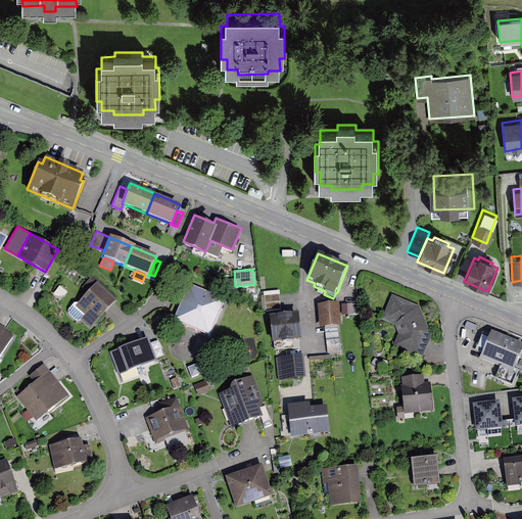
[(116,297),(97,280),(75,303),(84,312),(80,317),(90,326),(116,297)]
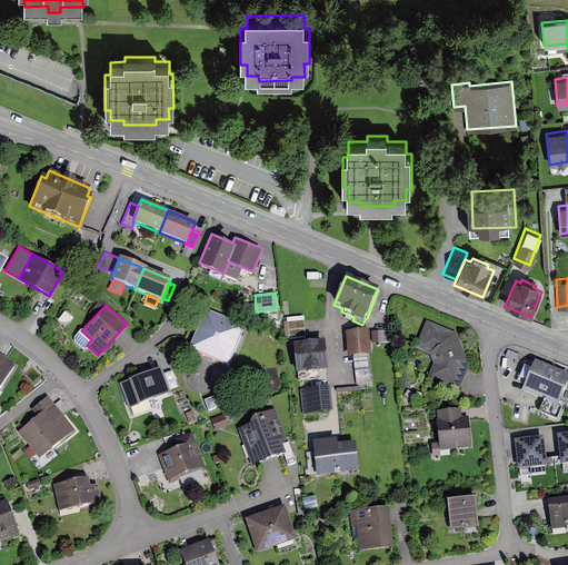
[(205,305),(188,345),(228,362),(245,321),(205,305)]
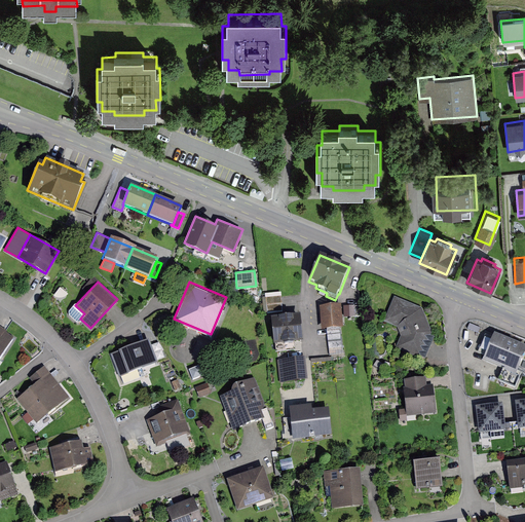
[(263,310),(267,310),(265,296),(280,294),(280,290),(261,292),(263,310)]
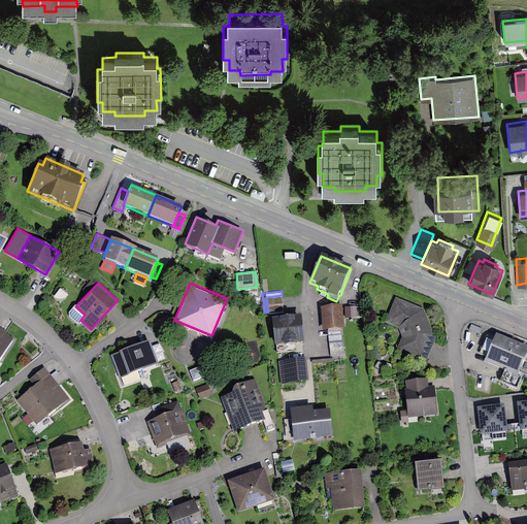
[(268,312),(283,310),(282,295),(266,297),(268,312)]
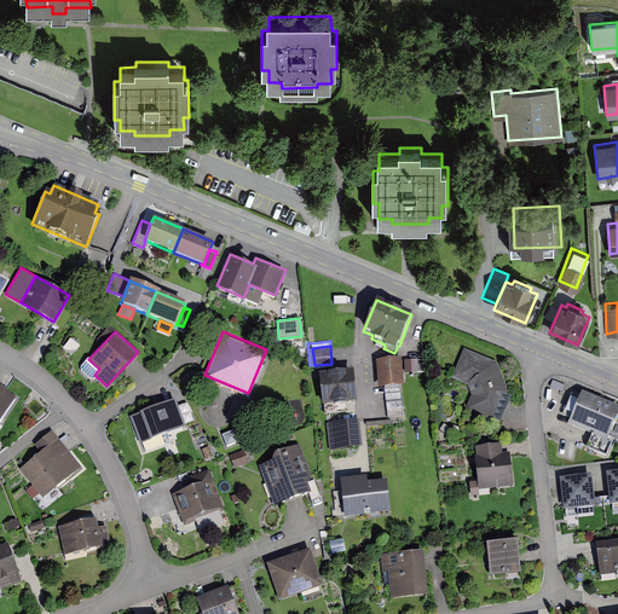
[(507,388),(496,360),(463,347),(451,376),(467,383),(471,393),(465,407),(495,420),(495,418),(500,420),(510,394),(506,392),(507,388)]
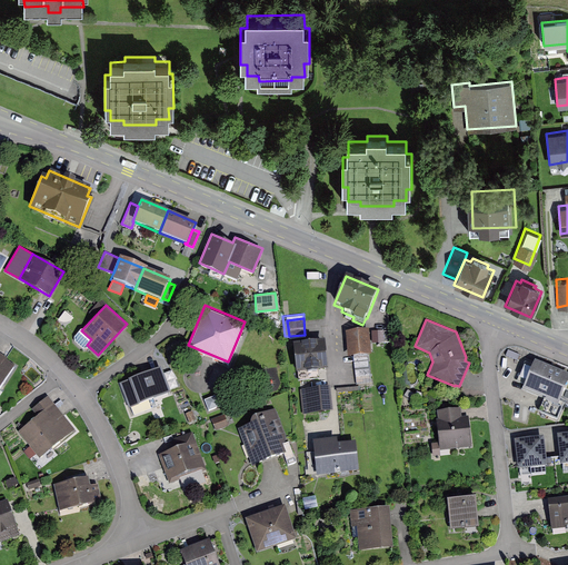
[(345,330),(347,356),(370,354),(368,328),(345,330)]
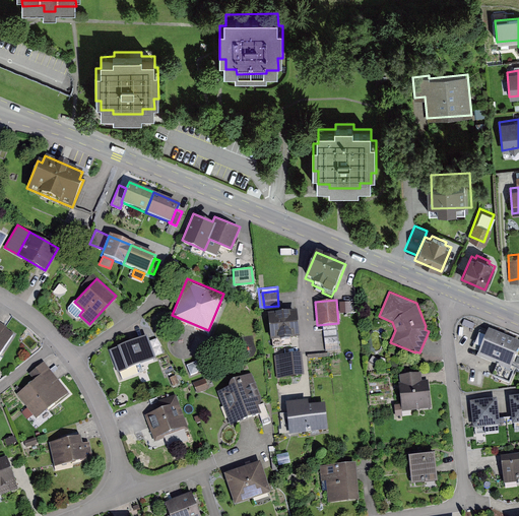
[(339,301),(339,311),(350,311),(349,300),(339,301)]
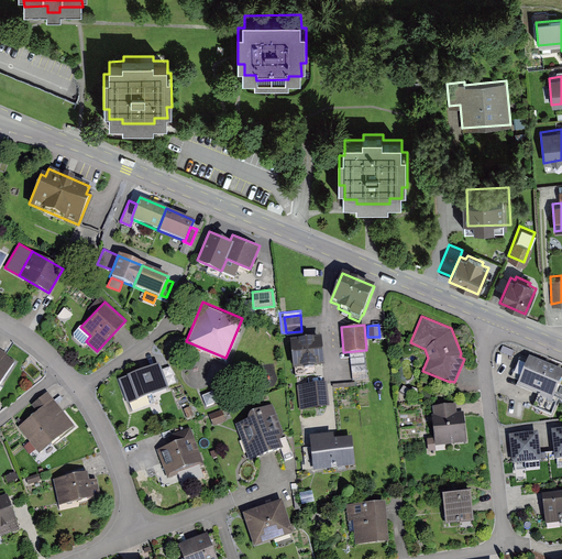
[(322,349),(321,333),(289,337),(291,352),(293,364),(293,366),(294,366),(315,364),(324,363),(323,361),(322,349)]
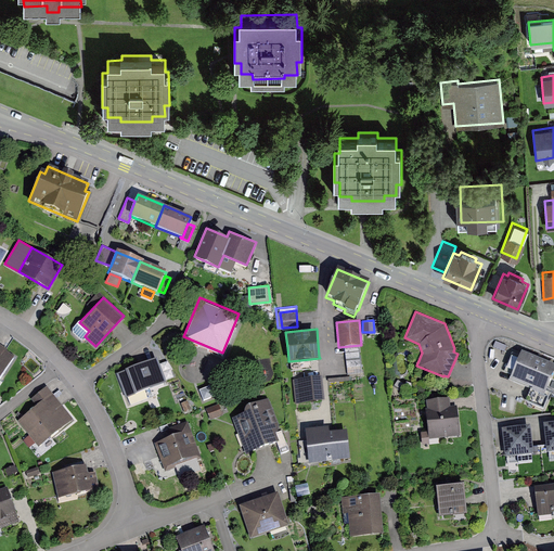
[(0,373),(14,353),(0,343),(0,373)]
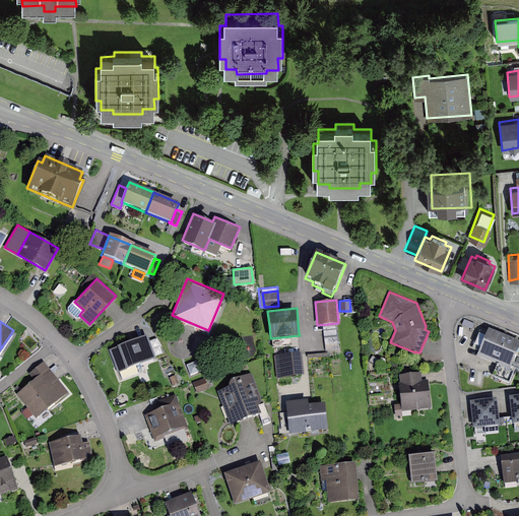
[(324,327),(325,347),(340,347),(339,326),(324,327)]
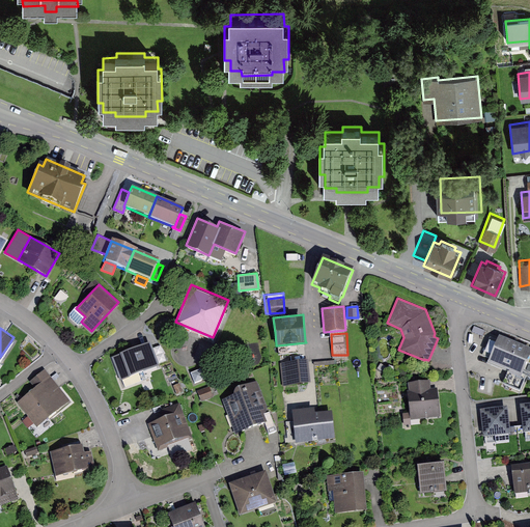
[(529,352),(529,347),(499,333),(487,360),(507,369),(521,375),(522,371),(529,352)]
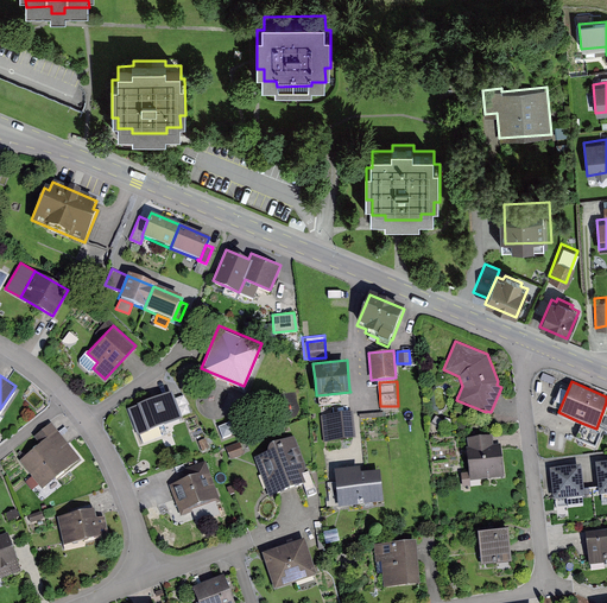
[(171,392),(128,406),(136,430),(179,417),(171,392)]
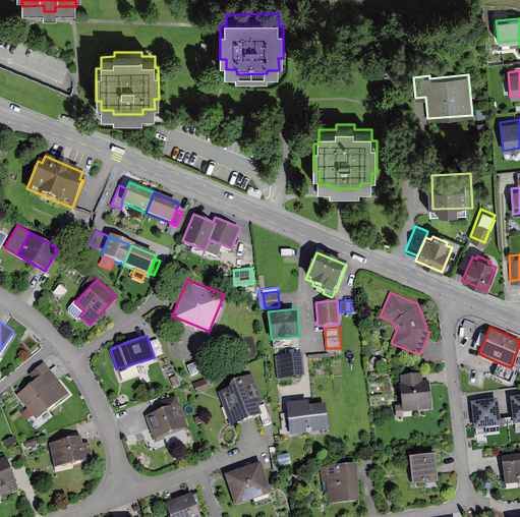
[(273,346),(292,344),(291,337),(272,339),(273,346)]
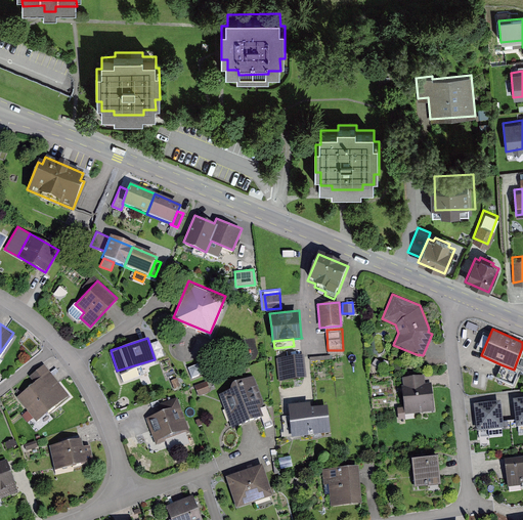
[(303,353),(275,356),(278,380),(306,377),(303,353)]
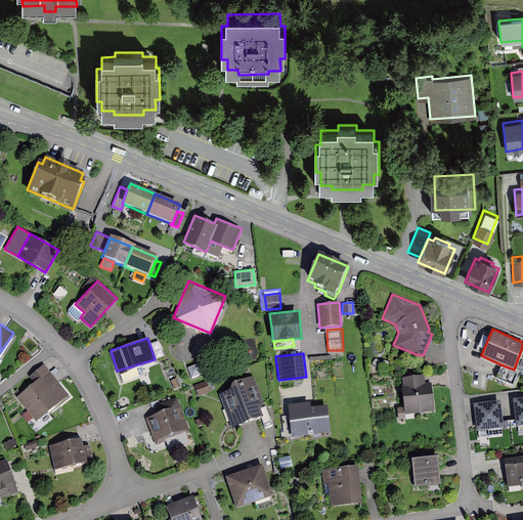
[(198,361),(187,365),(191,375),(202,371),(198,361)]
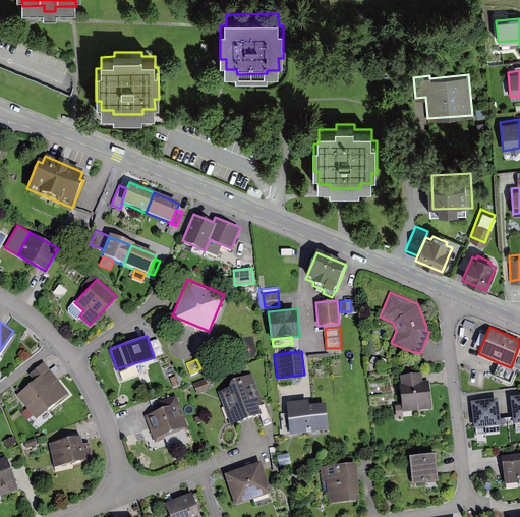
[(44,361),(30,371),(35,379),(16,392),(36,417),(67,393),(44,361)]
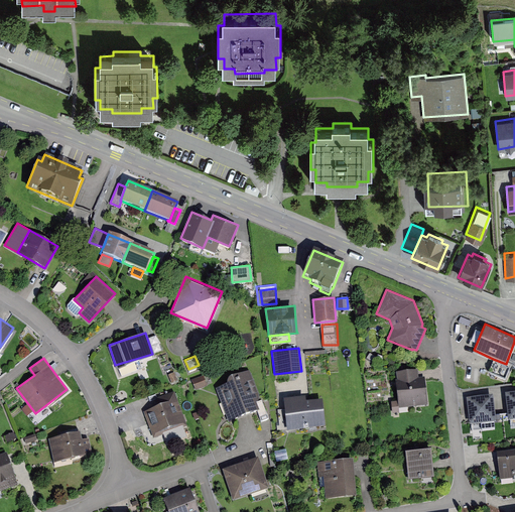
[(493,359),(488,370),(504,377),(511,362),(507,361),(506,364),(493,359)]
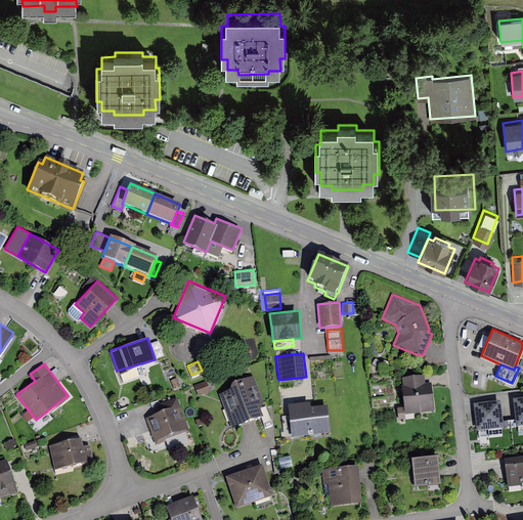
[(253,374),(232,381),(230,384),(230,388),(222,391),(219,392),(232,427),(235,425),(249,420),(253,419),(260,416),(262,416),(260,409),(261,408),(260,406),(261,405),(262,402),(263,399),(253,374)]
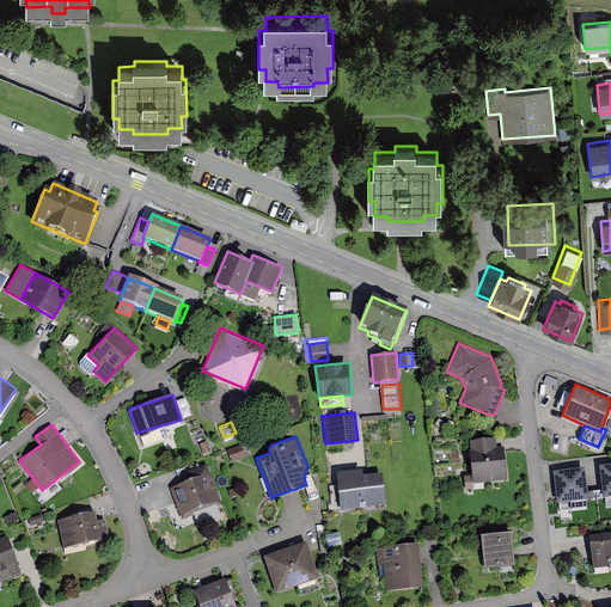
[(503,445),(496,446),(495,436),(469,439),(470,449),(469,449),(472,483),(507,478),(503,445)]
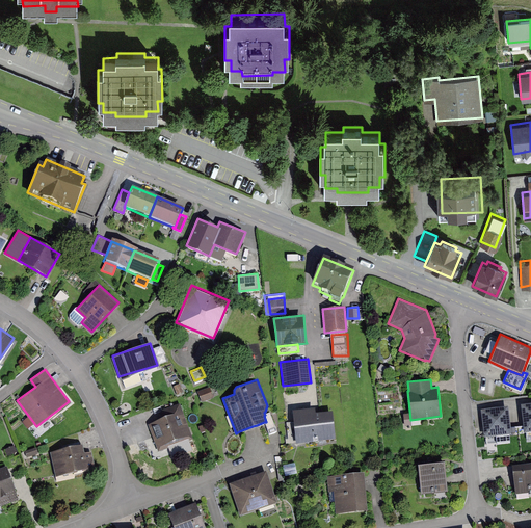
[(180,402),(160,410),(163,418),(148,424),(157,450),(192,438),(180,402)]
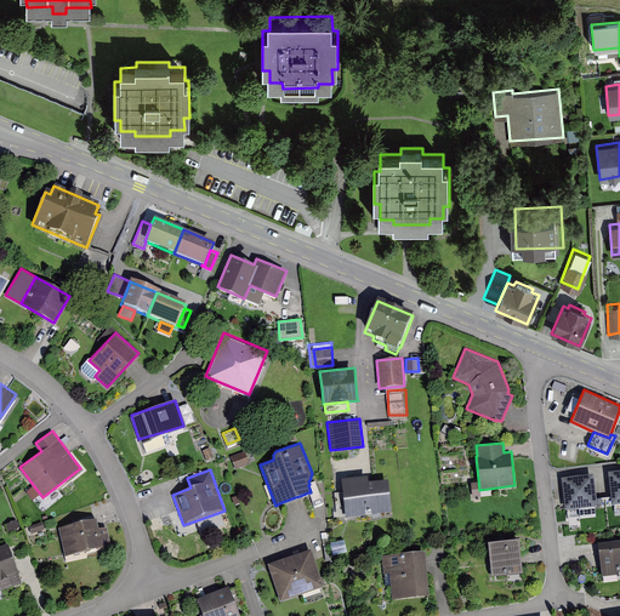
[(610,505),(619,503),(619,472),(608,473),(610,505)]
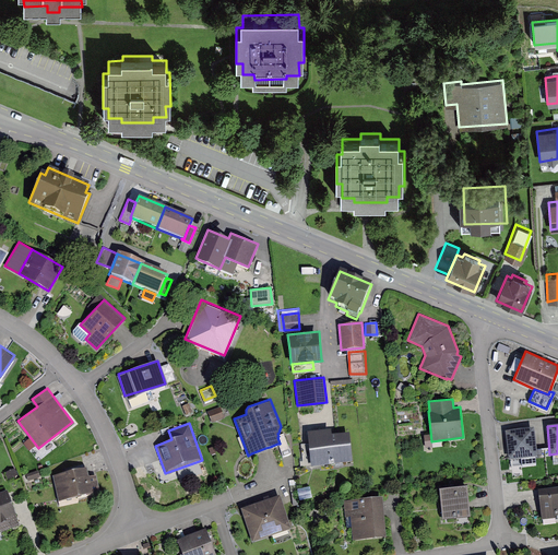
[(331,427),(307,430),(309,449),(310,464),(352,460),(351,445),(348,430),(331,433),(331,427)]
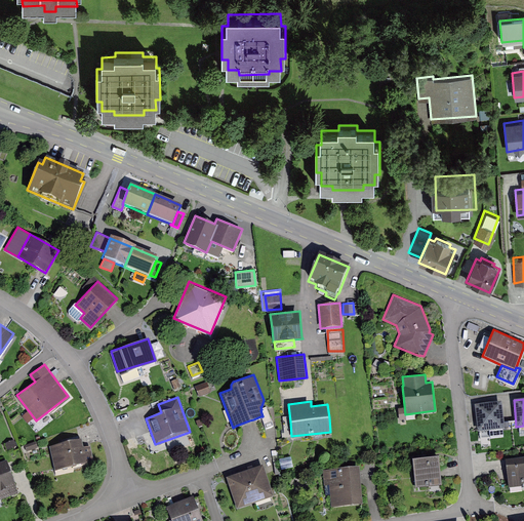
[(477,431),(505,428),(501,402),(474,405),(477,431)]
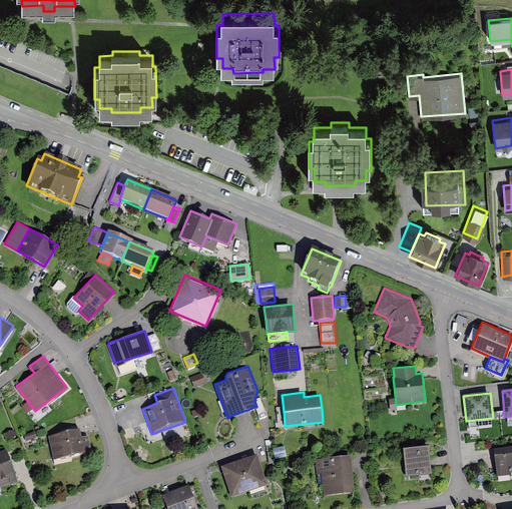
[(259,412),(266,409),(260,395),(256,397),(254,398),(256,400),(254,401),(257,407),(259,412)]
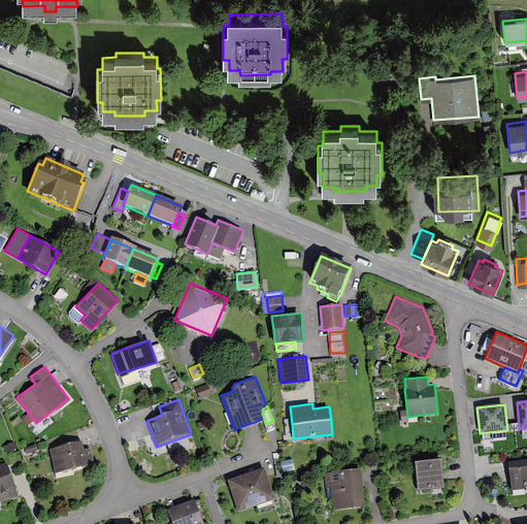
[(83,441),(51,447),(55,470),(93,463),(90,447),(84,449),(83,441)]
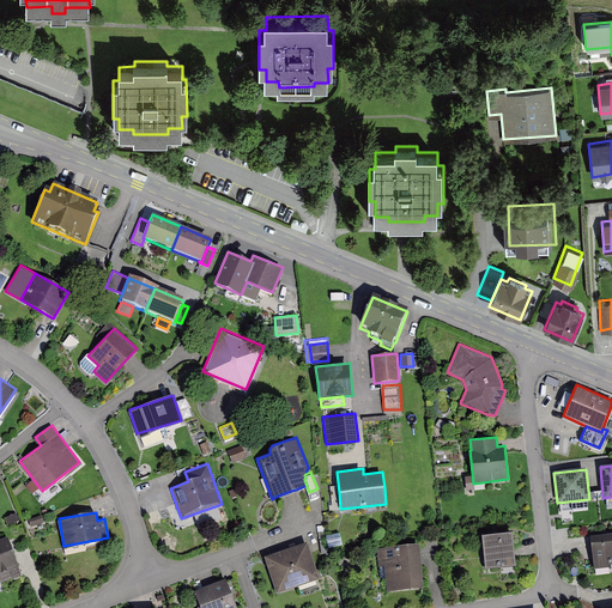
[(611,561),(611,533),(589,536),(593,567),(609,565),(607,563),(611,561)]
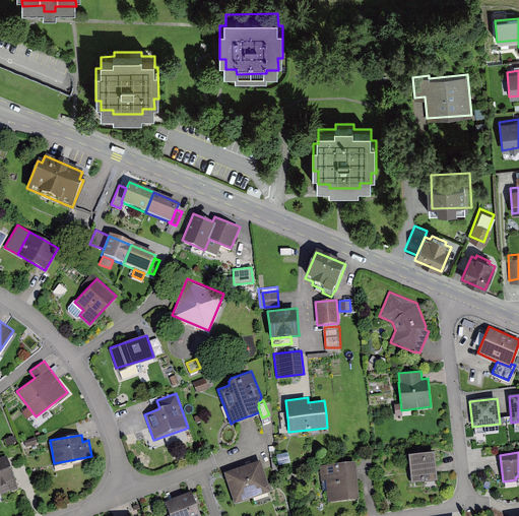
[(410,482),(437,480),(435,455),(408,458),(410,482)]
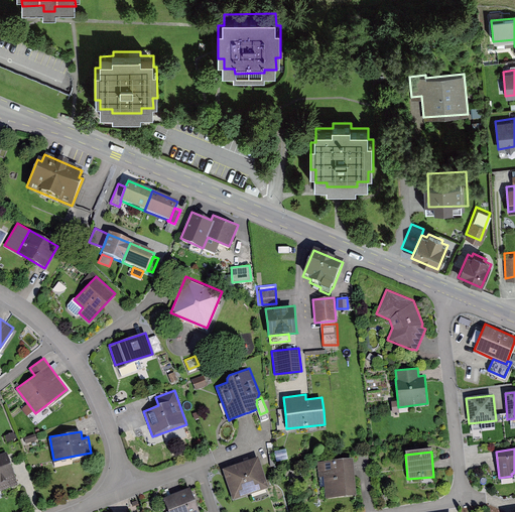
[(7,453),(0,455),(0,488),(16,483),(7,453)]
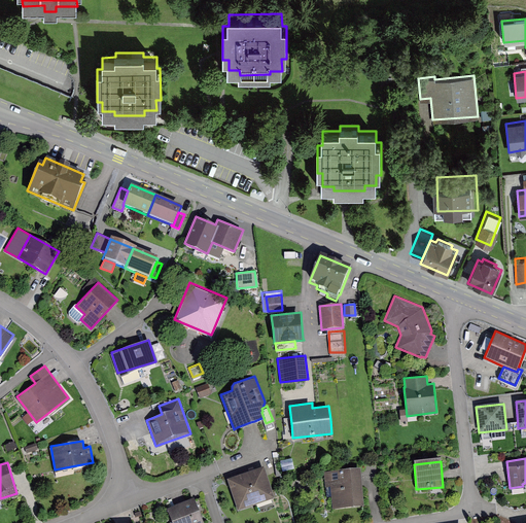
[(360,466),(323,469),(324,485),(329,484),(331,507),(363,503),(360,466)]
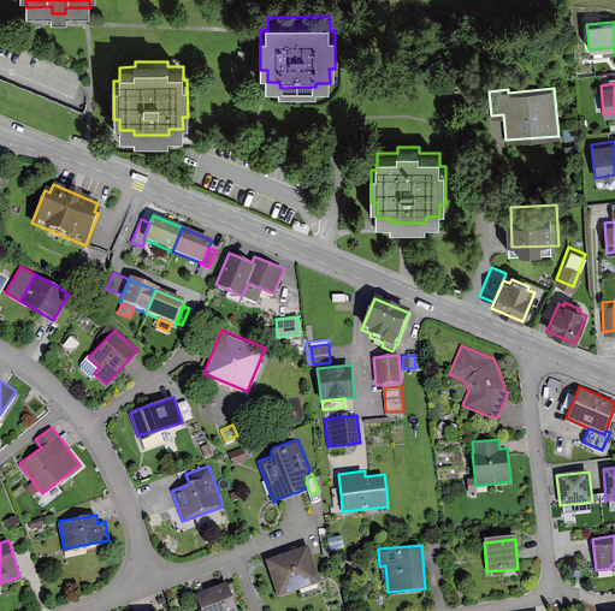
[(265,561),(277,595),(320,580),(308,546),(265,561)]
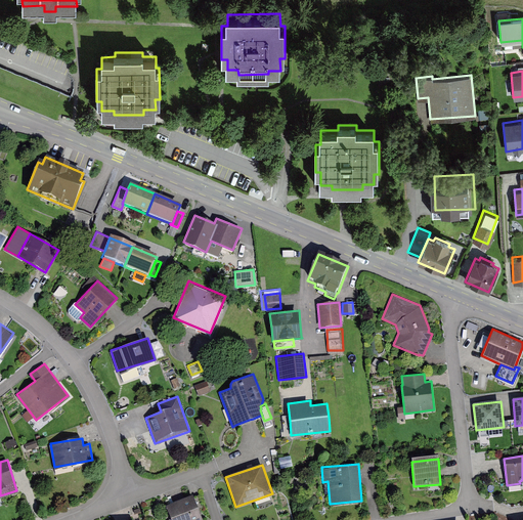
[(203,519),(192,493),(165,504),(171,519),(203,519)]
